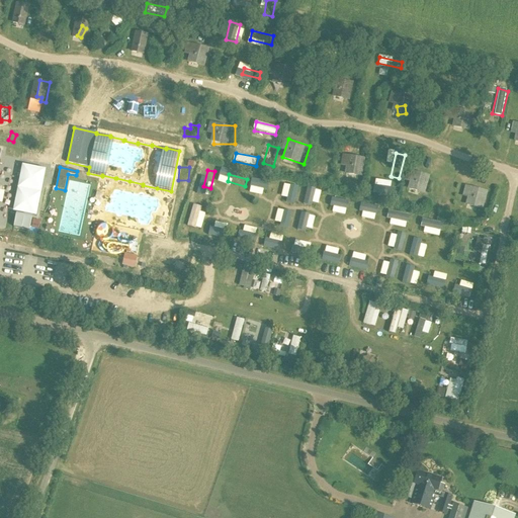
[(423,183),(412,182),(411,190),(431,192),(433,175),(424,174),(423,183)]
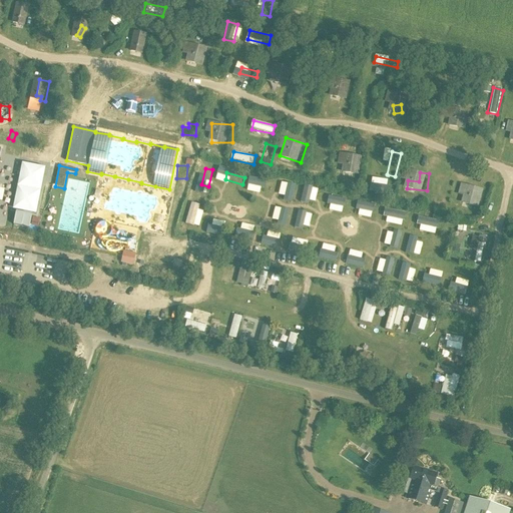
[(268,189),(269,181),(252,177),(250,185),(268,189)]
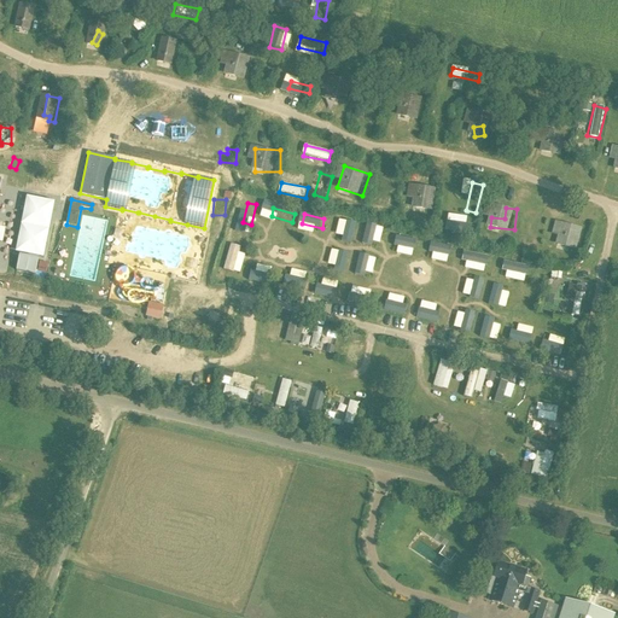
[(561,223),(561,246),(577,246),(577,223),(561,223)]
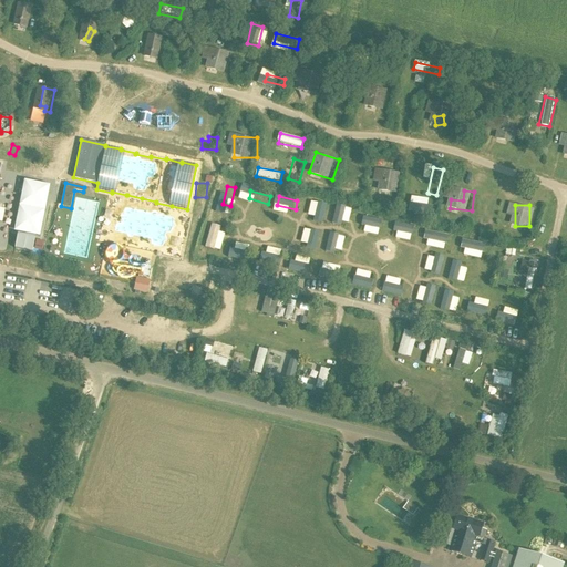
[(310,226),(318,227),(322,208),(315,206),(310,226)]
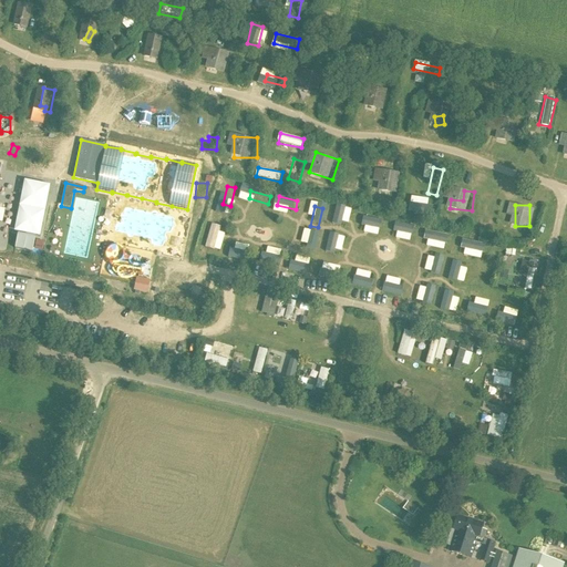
[(229,213),(222,210),(216,232),(224,233),(229,213)]
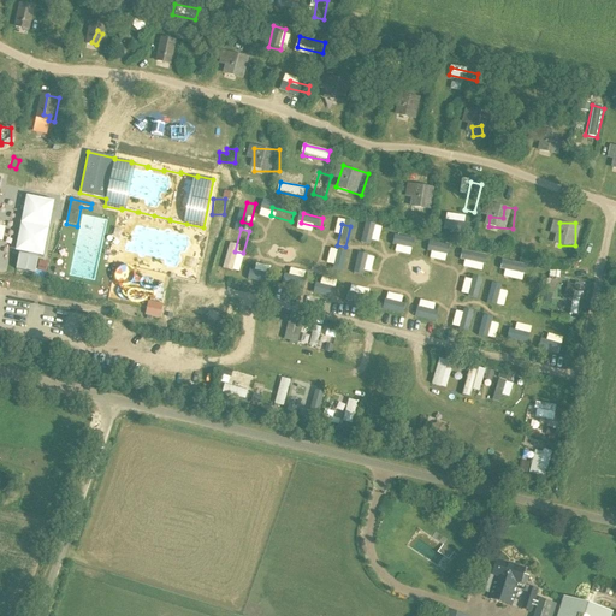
[(363,229),(357,252),(367,254),(372,231),(363,229)]
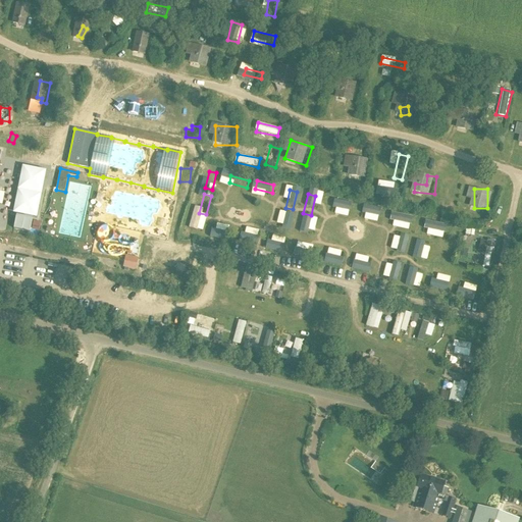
[(323,197),(319,212),(323,213),(328,198),(323,197)]
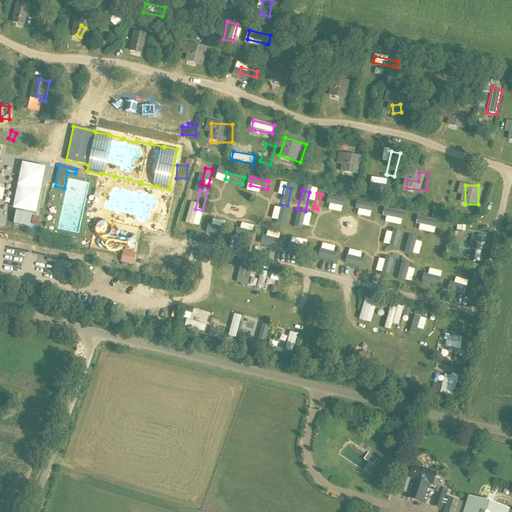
[(346,200),(327,196),(326,203),(344,207),(346,200)]
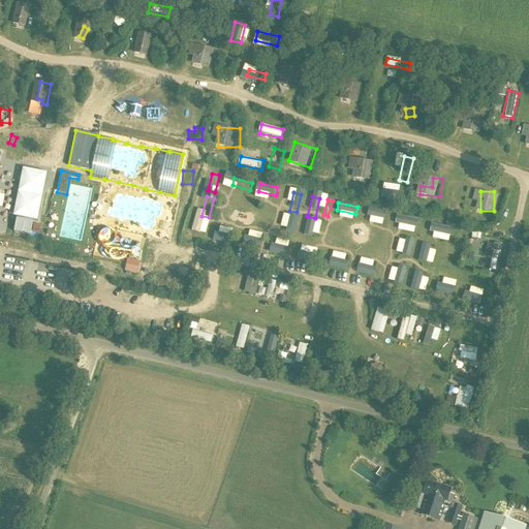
[(139,209),(137,223),(154,226),(156,212),(139,209)]
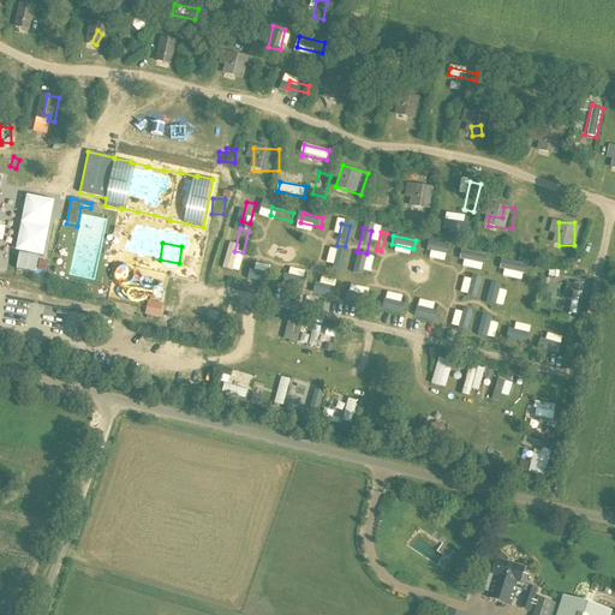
[(449,248),(428,243),(425,252),(447,257),(449,248)]
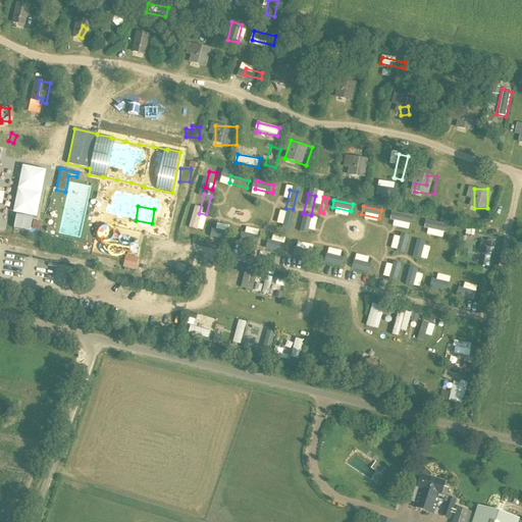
[(162,228),(168,229),(173,209),(167,208),(162,228)]
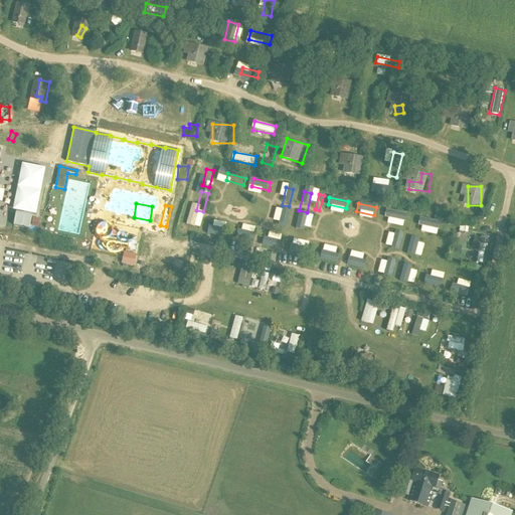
[(282,230),(286,212),(280,210),(276,229),(282,230)]
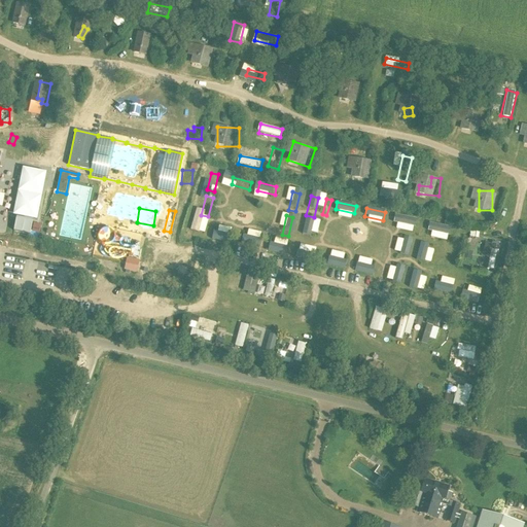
[(416,220),(395,215),(394,221),(415,226),(416,220)]
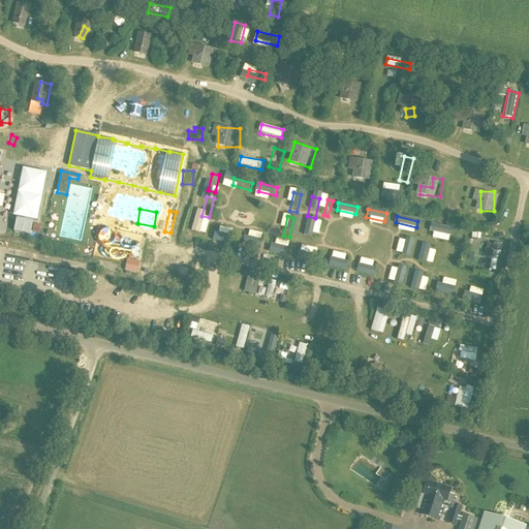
[(175,235),(192,236),(193,228),(185,228),(185,220),(176,219),(175,235)]
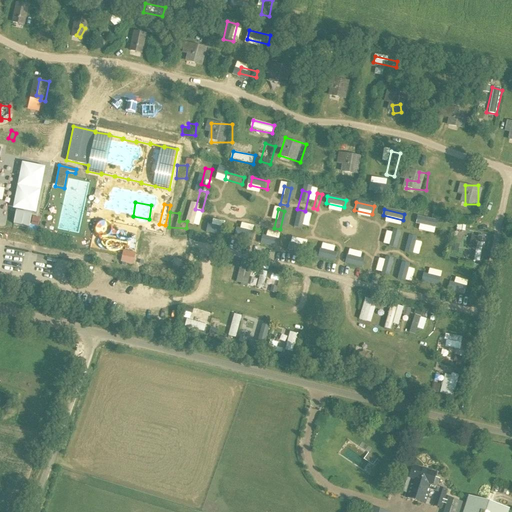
[(303,216),(296,214),(292,231),(299,232),(303,216)]
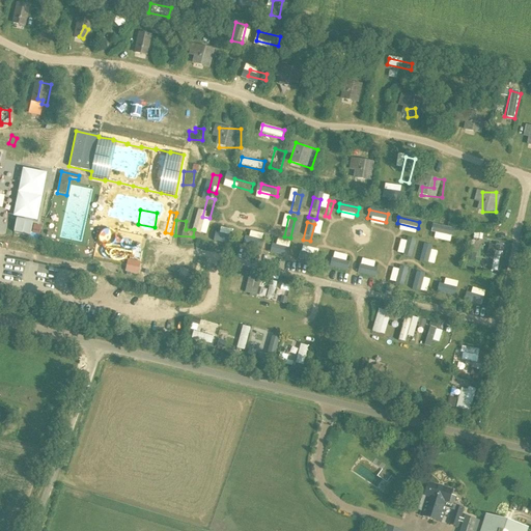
[(454,229),(434,224),(431,232),(453,238),(454,229)]
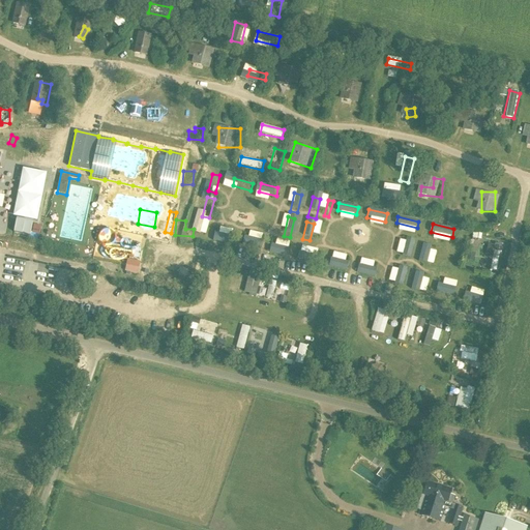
[(204,229),(202,238),(221,242),(223,234),(204,229)]
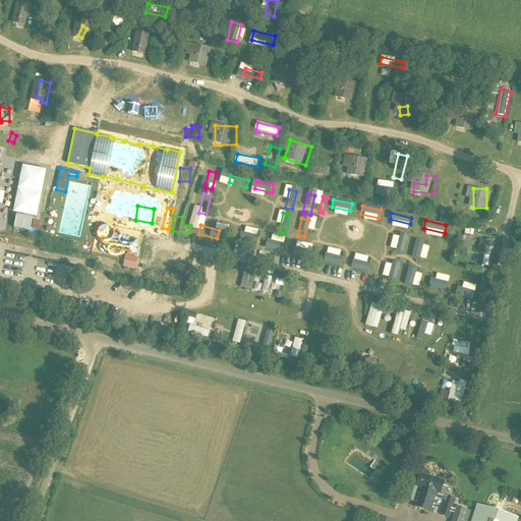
[(228,230),(226,238),(243,242),(245,234),(228,230)]
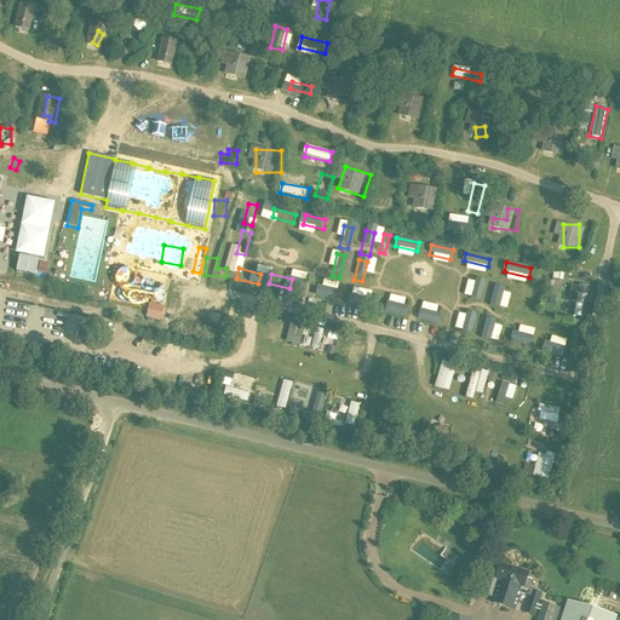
[(480,300),(484,280),(477,277),(472,299),(480,300)]
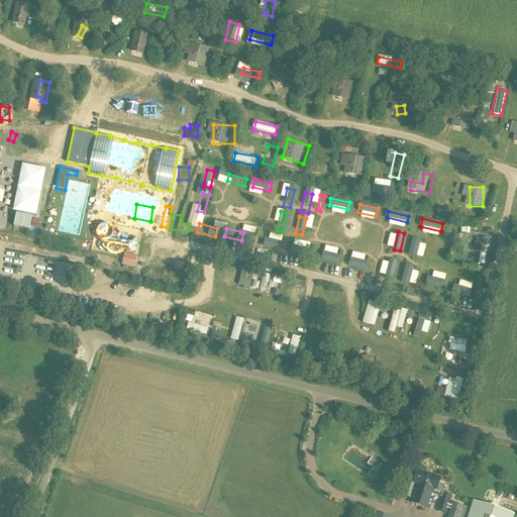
[(249,233),(247,241),(265,245),(267,238),(249,233)]
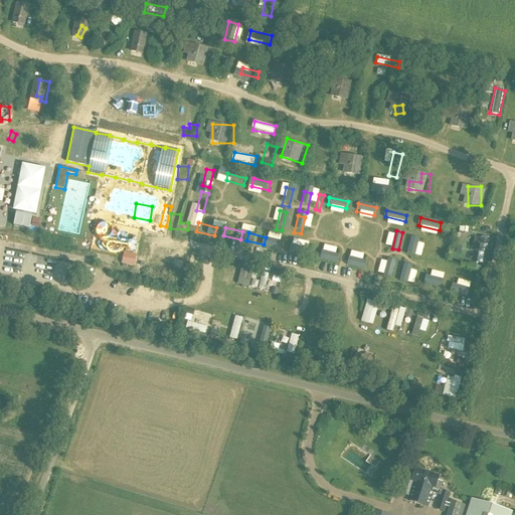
[(410,234),(406,250),(413,252),(417,235),(410,234)]
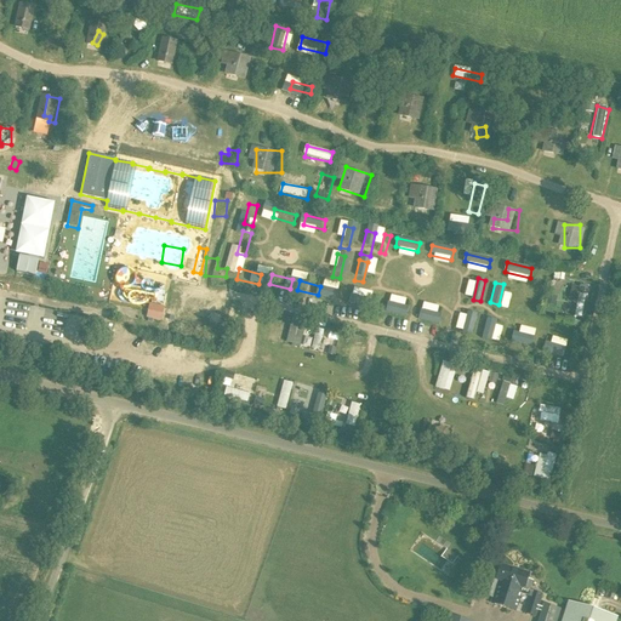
[(351,303),(372,308),(375,301),(353,296),(351,303)]
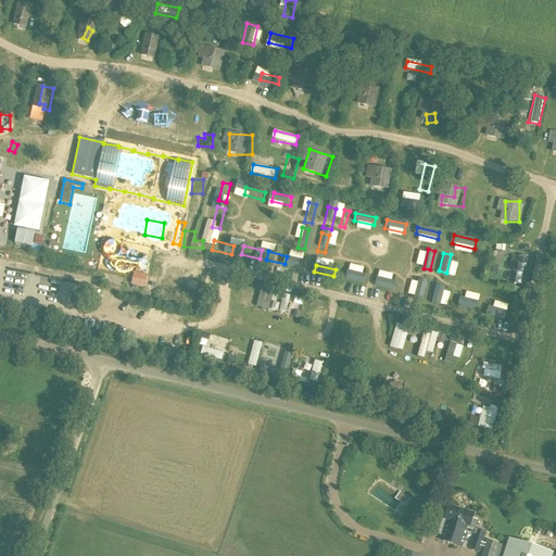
[(162,288),(171,288),(171,270),(158,270),(158,279),(162,279),(162,288)]
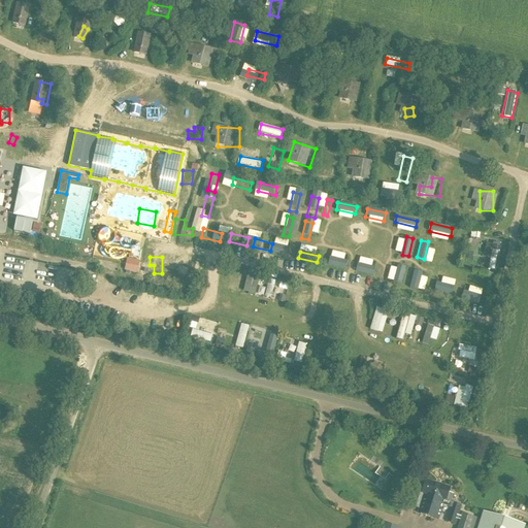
[(329,265),(345,269),(348,262),(330,258),(329,265)]
